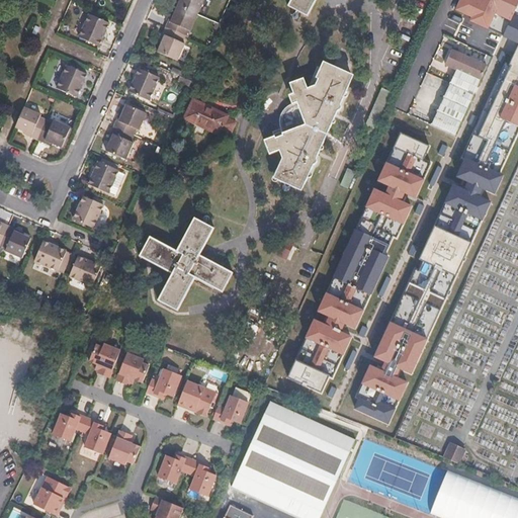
[(204,0),(181,0),(180,3),(199,12),(204,0)]
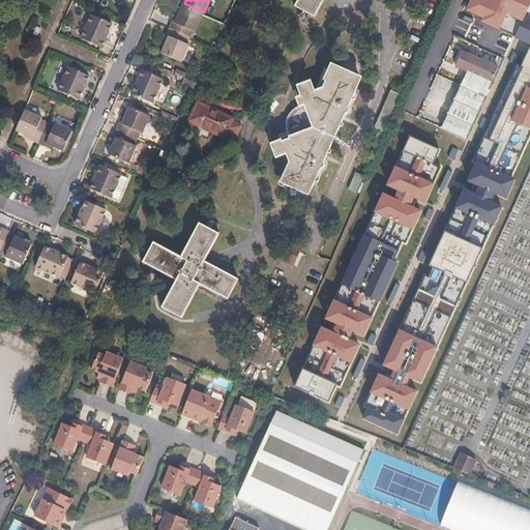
[(298,0),(297,3),(306,8),(317,13),(322,5),(324,0),(298,0)]
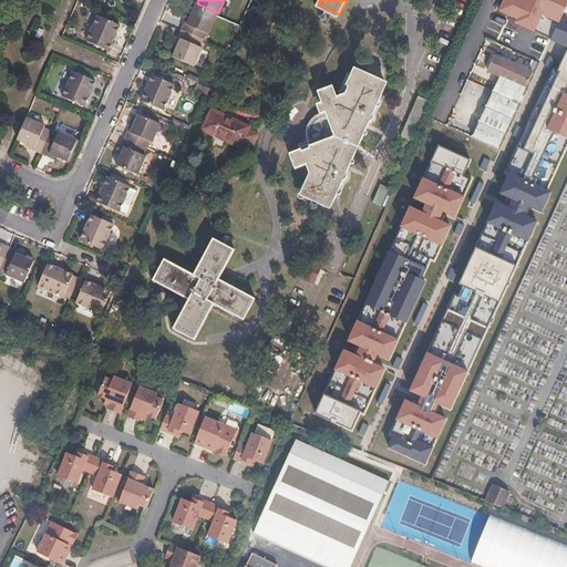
[(566,0),(495,0),(491,10),(511,17),(507,21),(527,31),(544,39),(546,37),(554,41),(565,49),(554,70),(555,71),(522,146),(516,144),(494,193),(512,202),(509,209),(490,199),(481,222),(484,224),(473,246),(454,284),(457,285),(425,350),(403,391),(419,398),(416,405),(400,398),(389,419),(409,429),(402,439),(391,434),(383,445),(424,464),(446,420),(431,412),(433,404),(446,411),(495,301),(494,299),(511,266),(513,267),(548,192),(545,189),(566,142),(566,141),(566,0)]
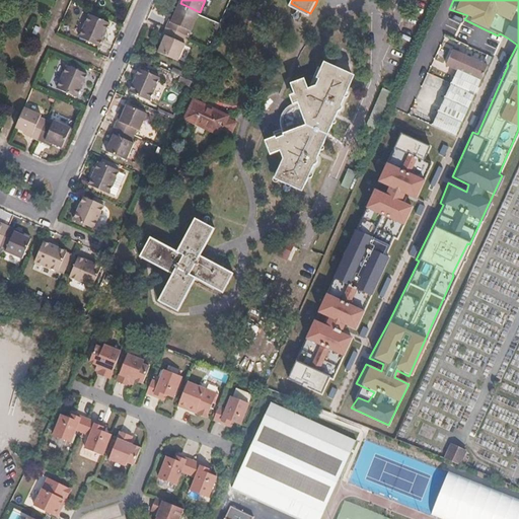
[(197,19),(200,12),(180,3),(172,20),(170,18),(167,25),(188,34),(191,27),(193,28),(197,19)]
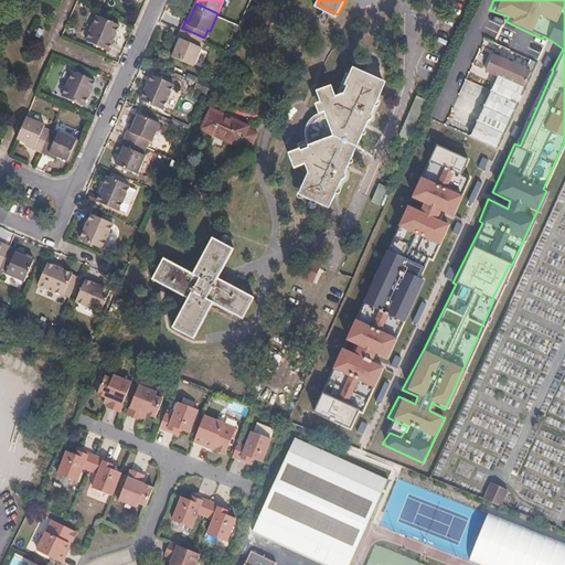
[(109,48),(120,22),(99,12),(88,38),(109,48)]
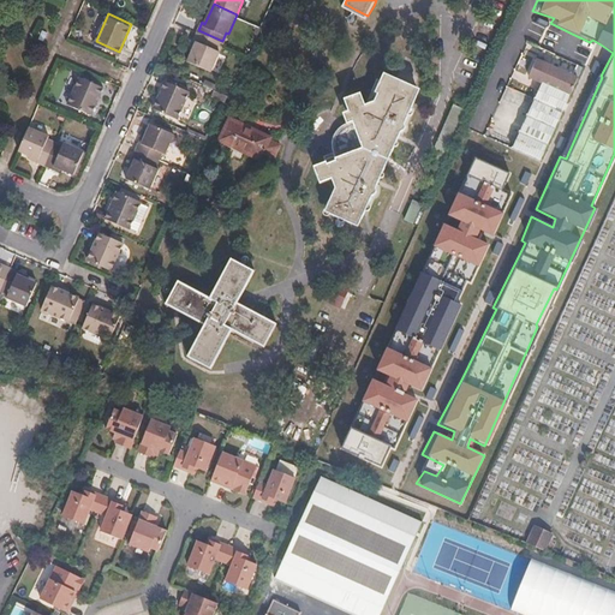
[(555,54),(561,41),(532,28),(526,41),(555,54)]
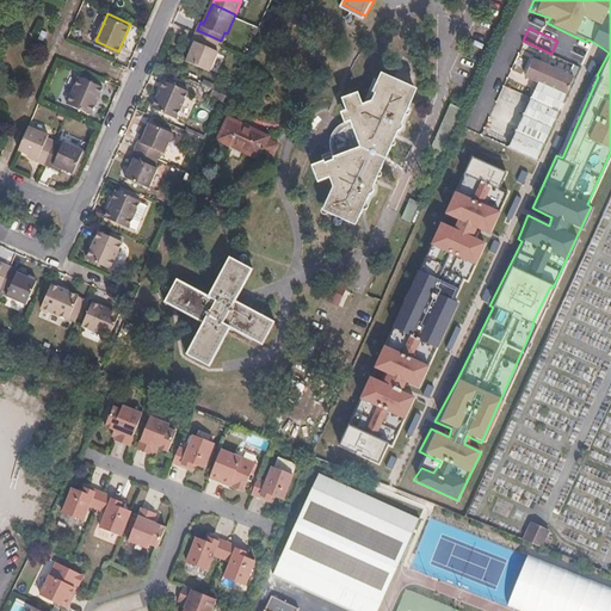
[(220,51),(216,49),(221,41),(197,30),(195,37),(196,38),(187,59),(211,68),(220,51)]
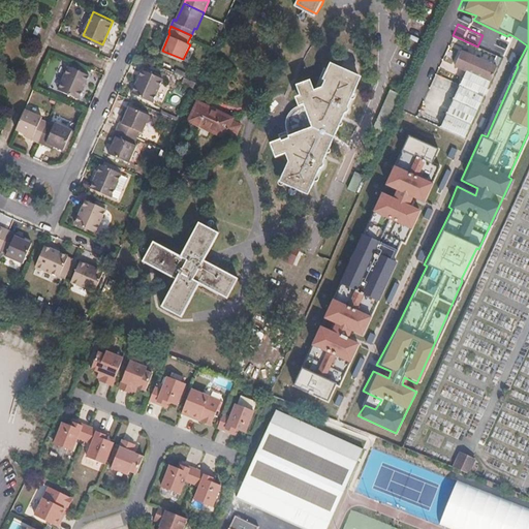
[(496,66),(460,49),(450,66),(463,72),(438,126),(464,138),(496,66)]
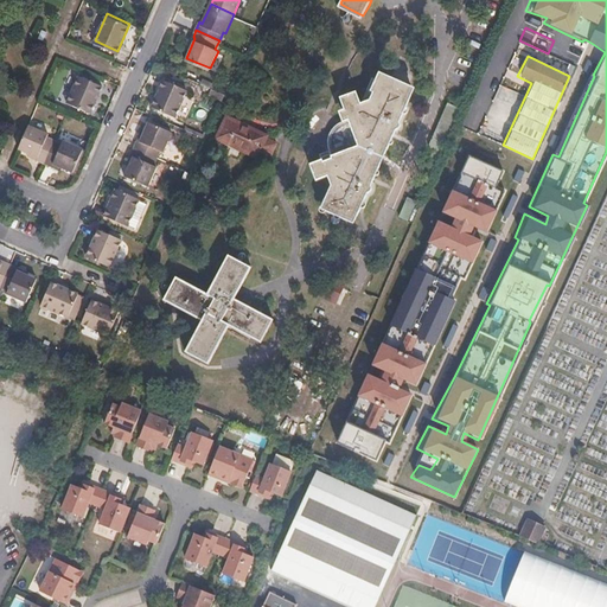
[(388,82),(391,74),(379,69),(376,76),(388,82)]
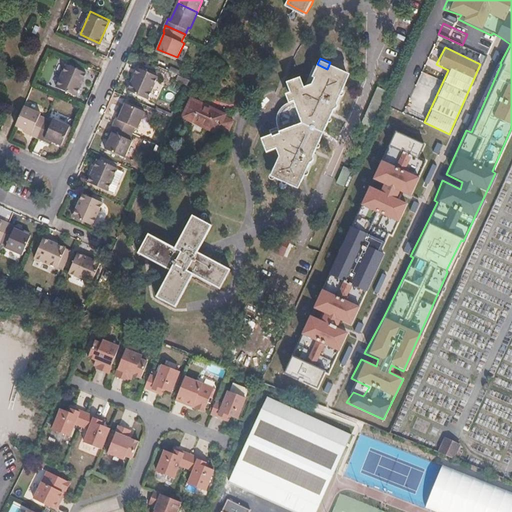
[(306,148),(322,110),(341,68),(330,62),(327,69),(317,64),(314,62),(313,63),(309,72),(314,74),(311,80),(310,82),(304,84),(299,73),(286,79),(291,90),(292,89),(295,97),(294,98),(290,100),(285,103),(283,105),(280,109),(278,114),(277,117),(277,122),(278,124),(277,124),(270,127),(271,132),(262,136),(267,150),(277,146),(280,155),(274,168),(278,170),(275,176),(284,180),(291,183),(293,178),(306,148)]
